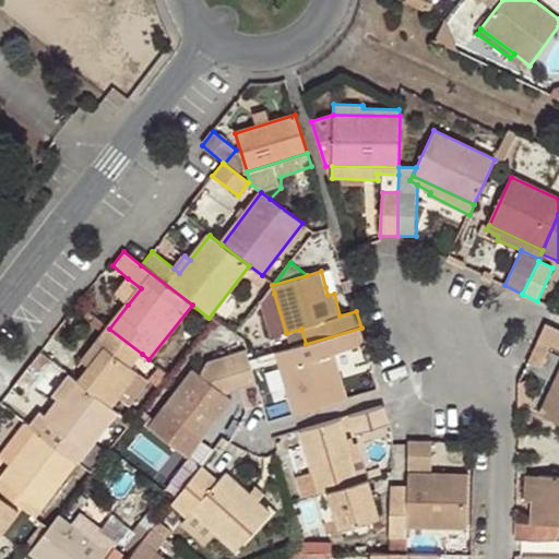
[(115,295),(128,305),(141,288),(128,278),(115,295)]
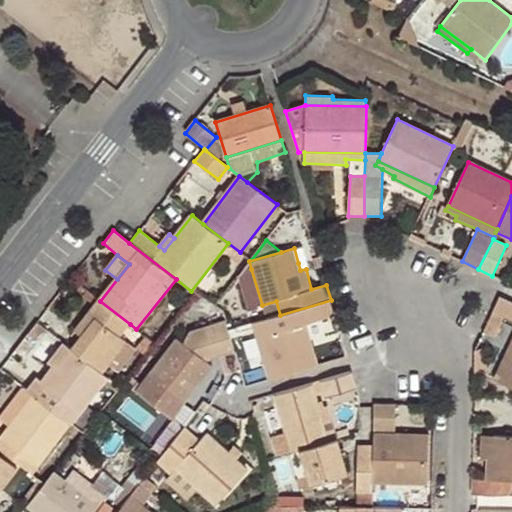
[(249,310),(262,305),(251,269),(244,271),(245,275),(239,277),(249,310)]
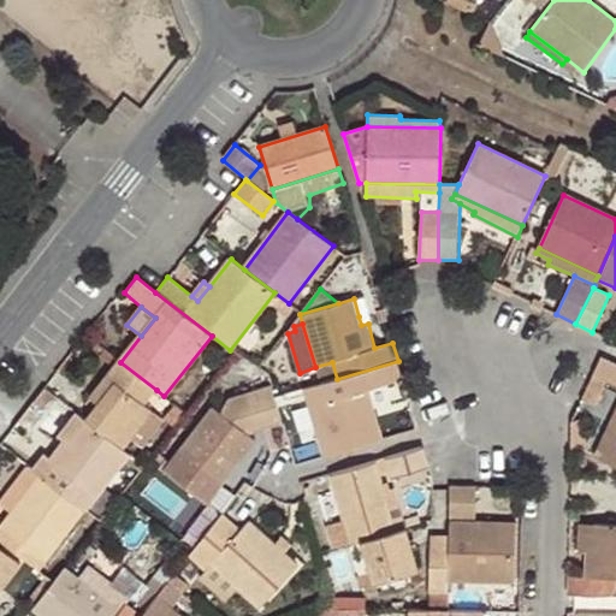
[(120,362),(104,349),(98,356),(113,369),(120,362)]
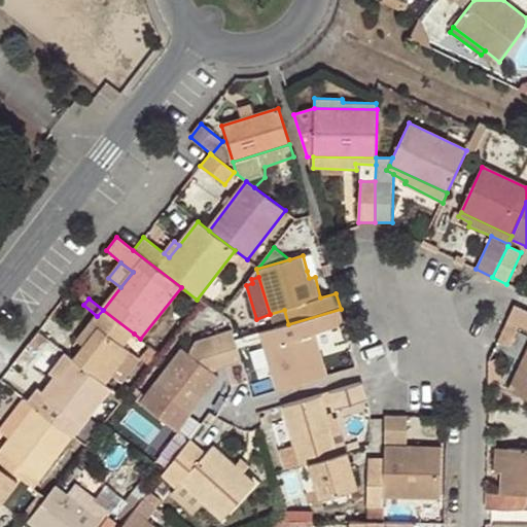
[(259,332),(277,390),(327,376),(321,355),(315,356),(309,335),(315,334),(345,324),(341,309),(288,324),(259,332)]
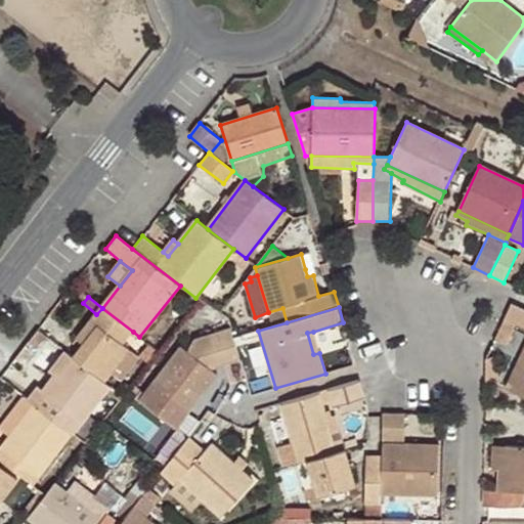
[(72,358),(104,383),(112,374),(130,348),(124,344),(133,332),(102,308),(96,314),(85,330),(90,334),(83,344),(72,358)]
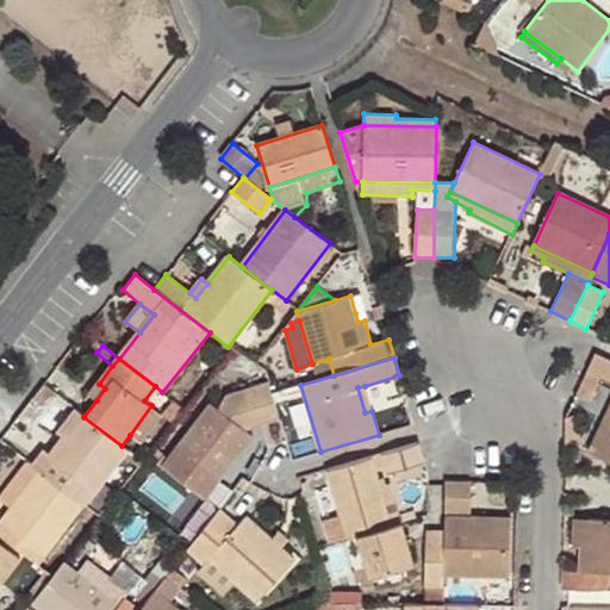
[(279,415),(269,383),(232,394),(221,410),(212,403),(178,448),(219,480),(254,435),(242,427),(279,415)]
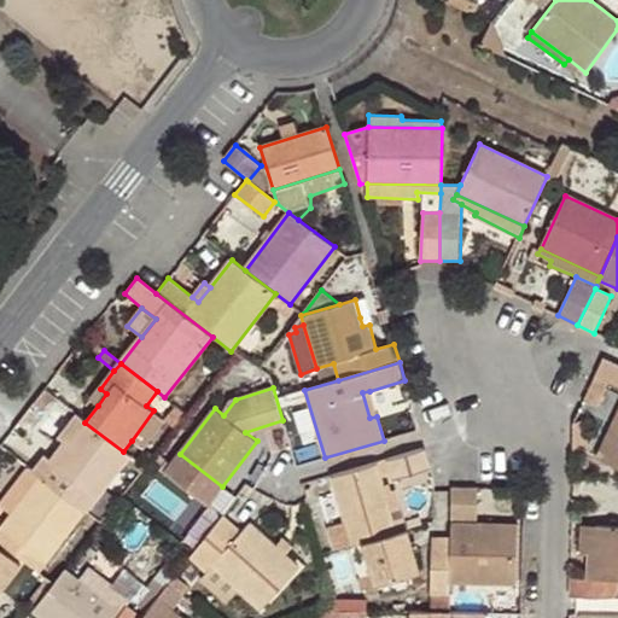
[(100,389),(91,401),(98,406),(106,394),(100,389)]
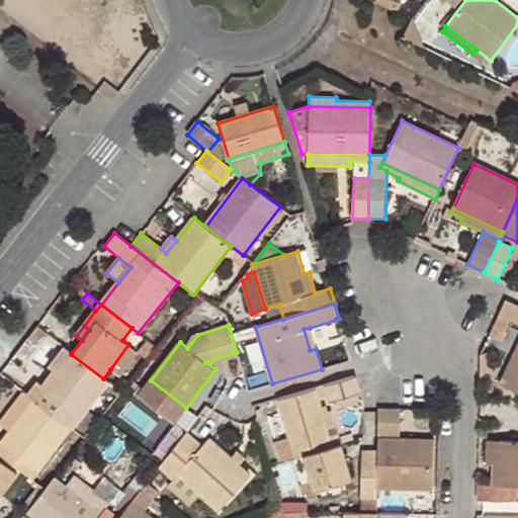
[(316,349),(310,328),(304,329),(310,350),(316,349)]
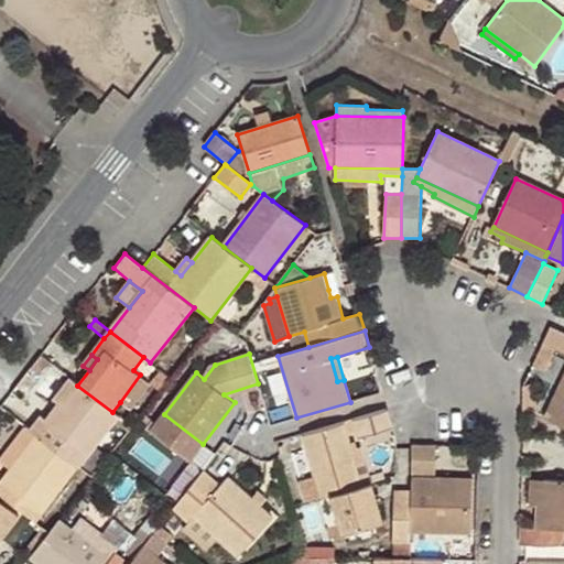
[(150,382),(140,375),(120,402),(130,410),(150,382)]
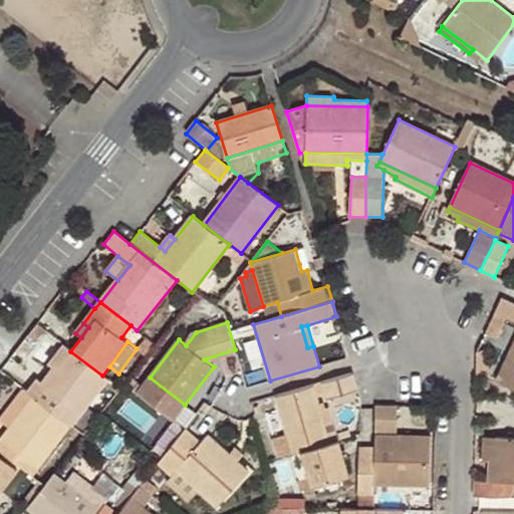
[(70,351),(64,344),(48,364),(53,367),(56,370),(70,351)]
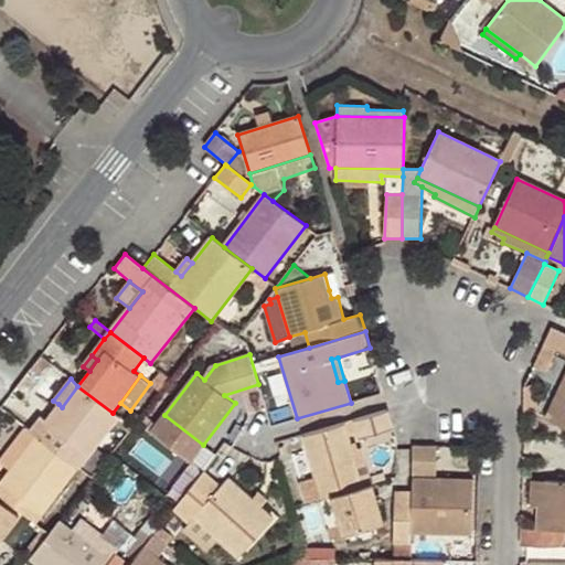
[(35,435),(81,469),(119,417),(113,413),(77,386),(62,407),(59,404),(46,419),(41,415),(30,430),(35,435)]
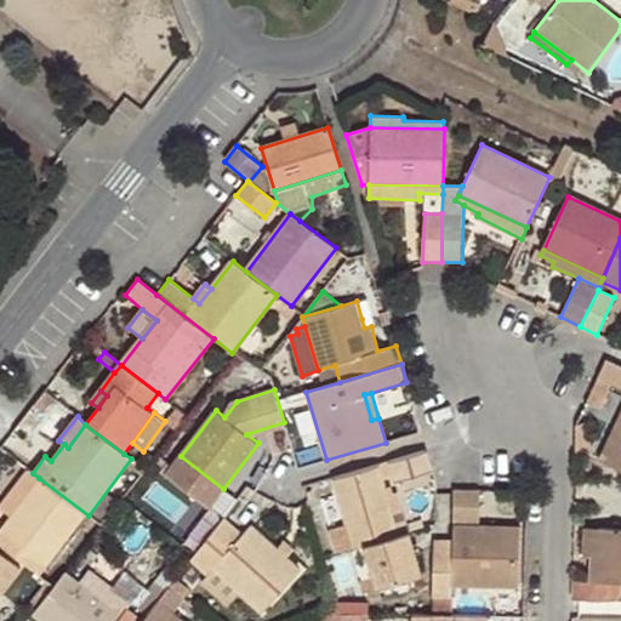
[(620,426),(620,428),(614,425),(597,460),(620,471),(620,426)]
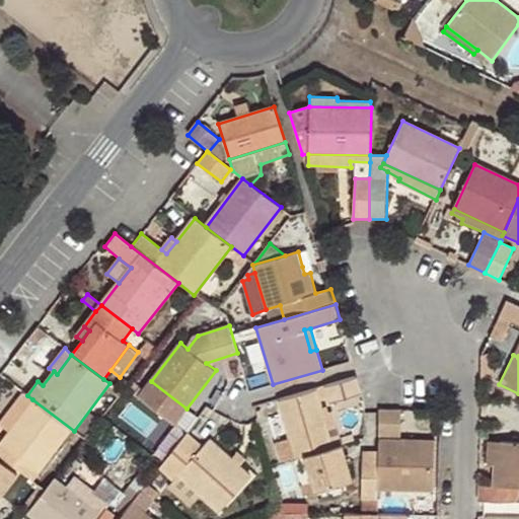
[(331,403),(360,393),(355,376),(325,385),(329,395),(331,403)]
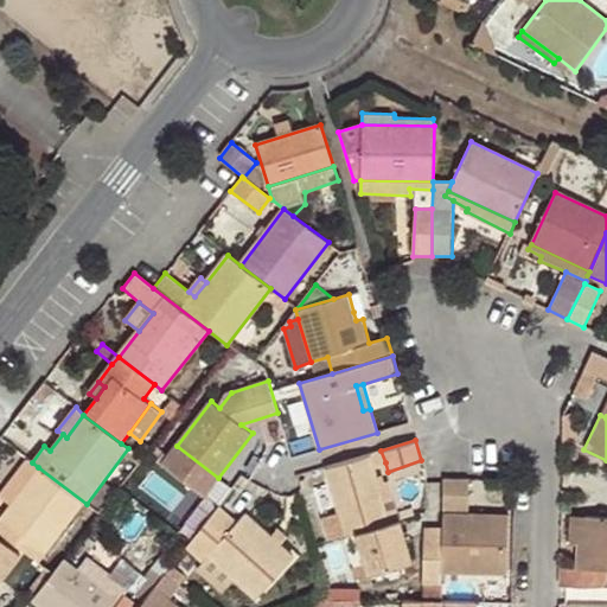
[(371,467),(385,462),(381,451),(368,455),(371,467)]
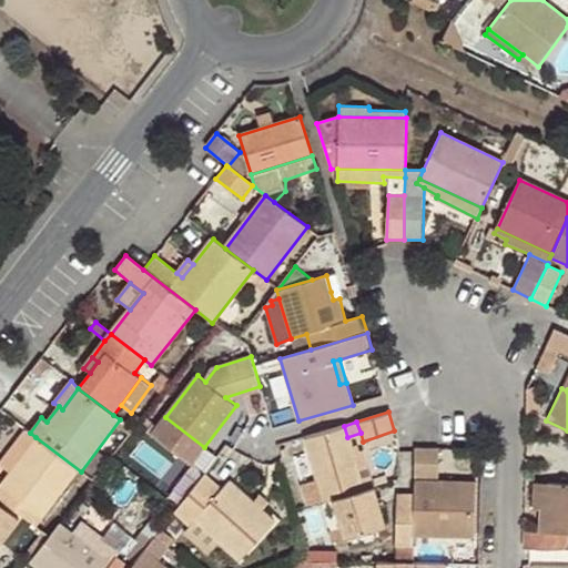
[(344,426),(305,437),(317,479),(301,484),(307,506),(332,498),(364,489),(351,446),(347,437),(344,426)]
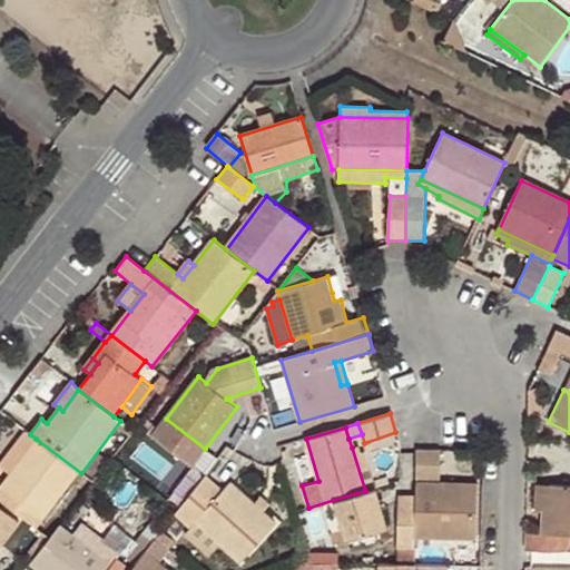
[(30,434),(25,431),(0,464),(0,465),(8,473),(36,439),(30,434)]
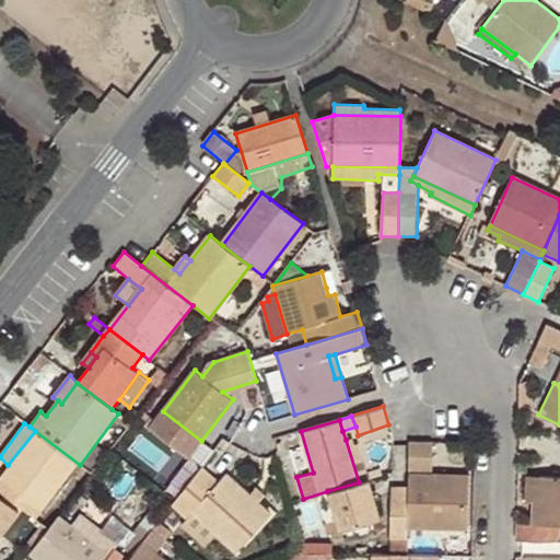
[(0,490),(36,520),(80,465),(35,431),(8,465),(0,474),(0,490)]
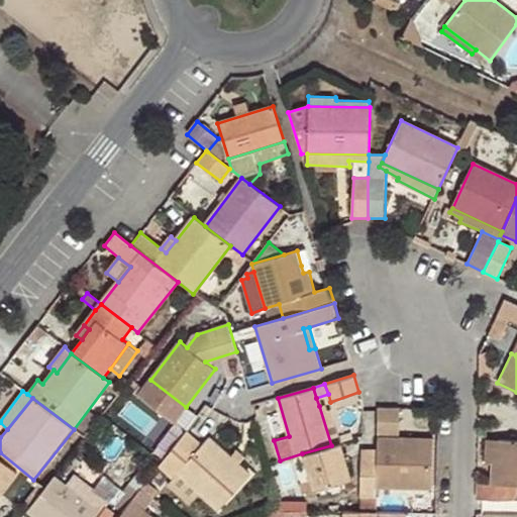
[(331,445),(340,443),(331,412),(328,411),(326,404),(319,406),(331,445)]
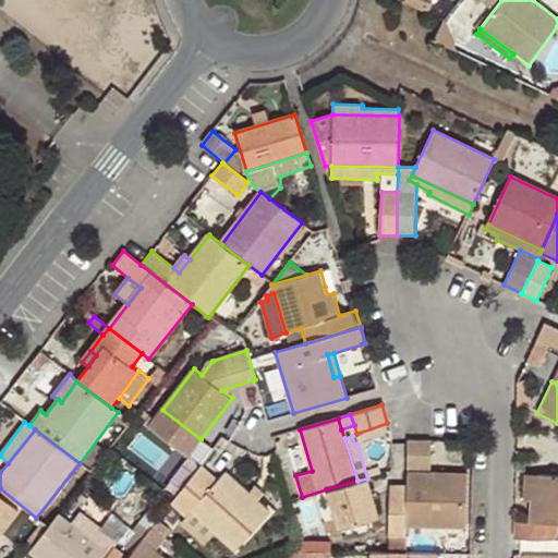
[(432,439),(408,438),(408,469),(432,469),(432,439)]
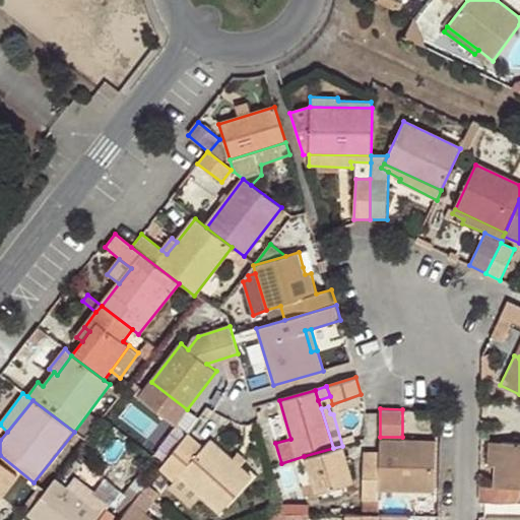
[(203,449),(188,436),(158,469),(174,483),(178,478),(219,514),(251,478),(239,468),(231,460),(209,442),(203,449)]
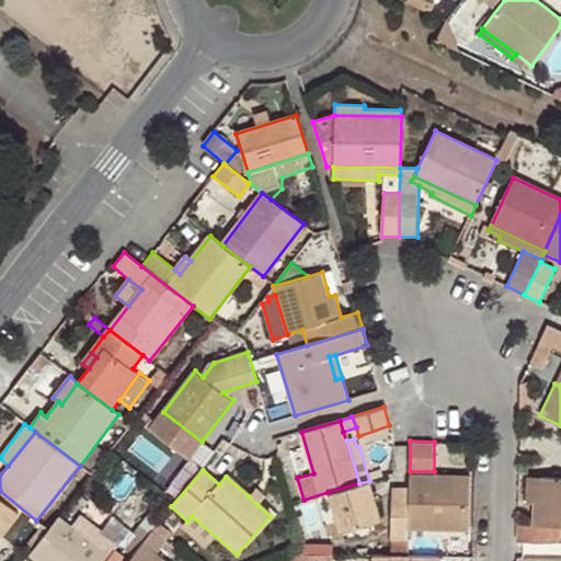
[(409,489),(408,530),(469,531),(470,483),(443,482),(443,476),(409,476),(409,489)]
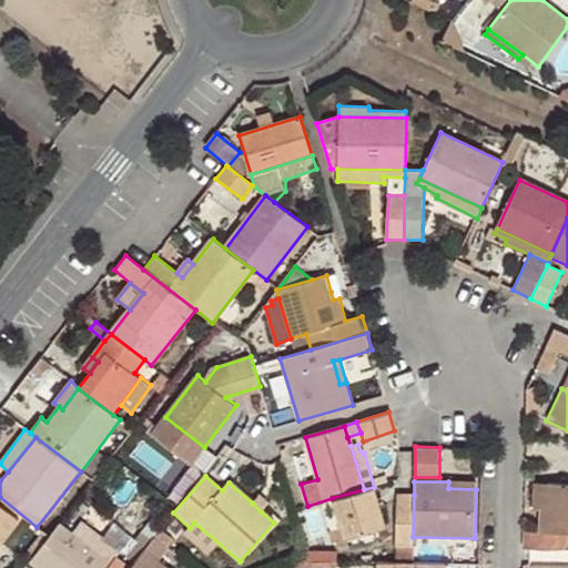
[(534,508),(541,508),(549,508),(549,484),(536,482),(534,508)]
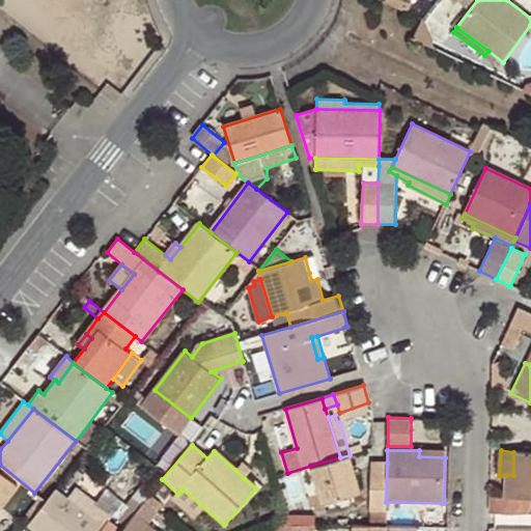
[(488,496),(488,515),(530,515),(530,501),(530,500),(530,452),(513,452),(513,475),(506,475),(506,496),(488,496)]
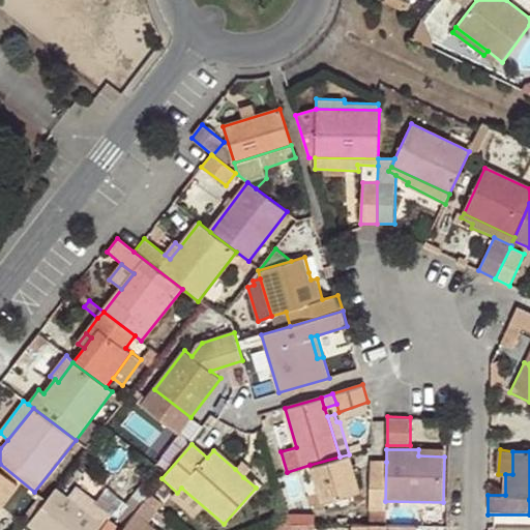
[(359,491),(349,454),(340,457),(310,465),(321,502),(359,491)]
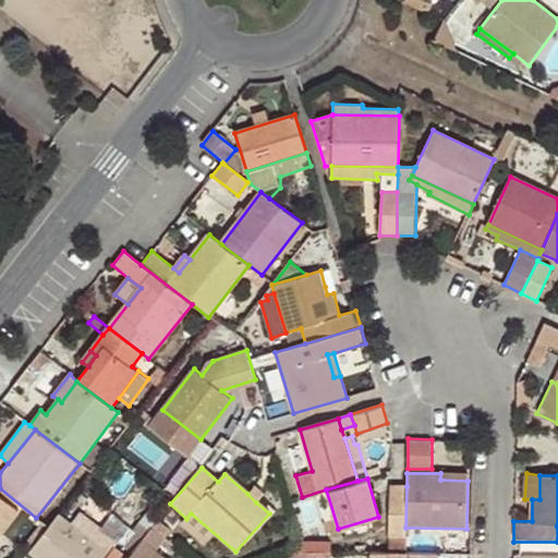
[(247,494),(256,502),(265,494),(256,485),(247,494)]
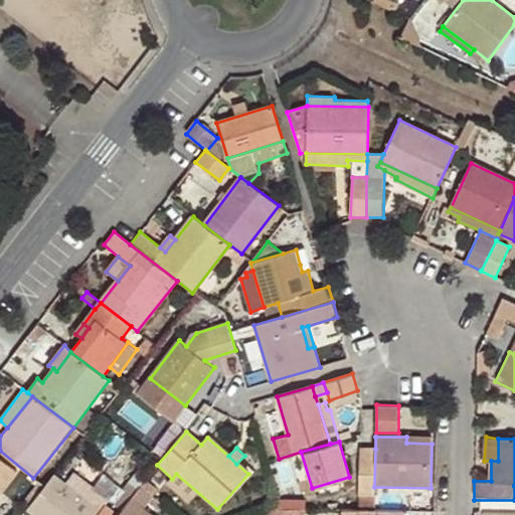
[(358,495),(375,496),(374,487),(375,449),(360,449),(358,495)]
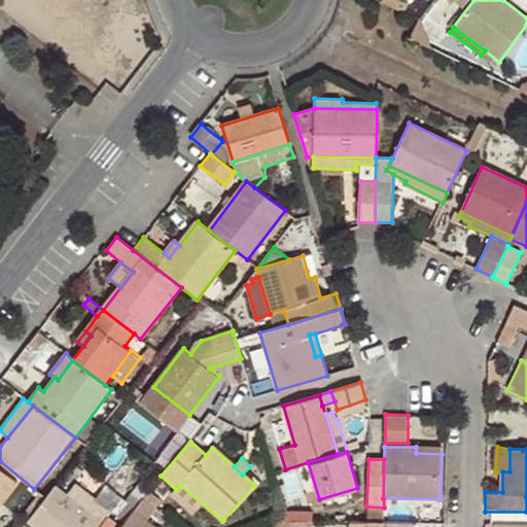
[(0,502),(16,481),(0,467),(0,502)]
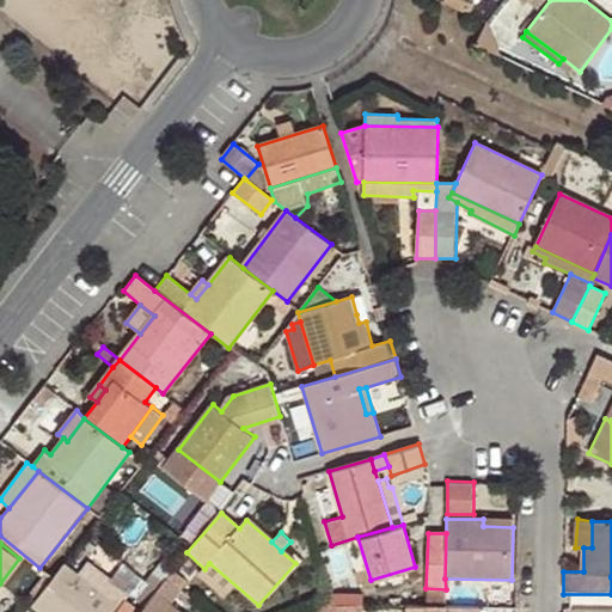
[(120,607),(65,564),(53,579),(34,604),(43,611),(140,611),(141,611),(126,599),(120,607)]
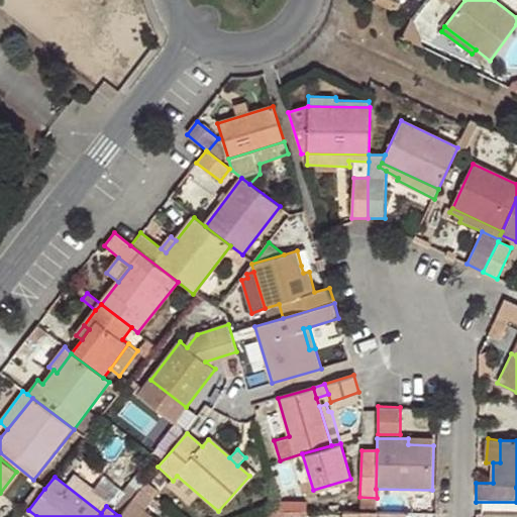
[(151,498),(152,499),(158,493),(145,483),(141,490),(151,498)]
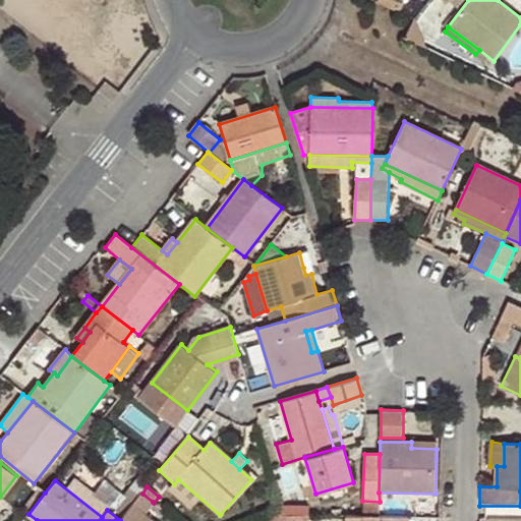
[(23,511),(29,514),(45,493),(40,488),(23,511)]
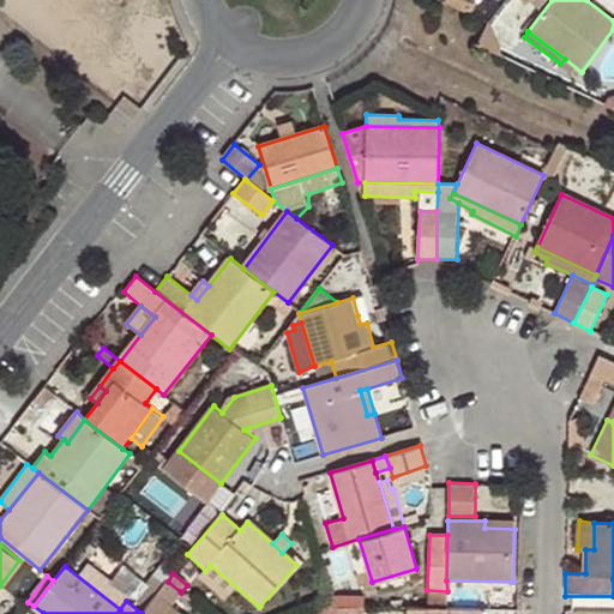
[(161,590),(166,583),(158,578),(148,590),(156,594),(161,590)]
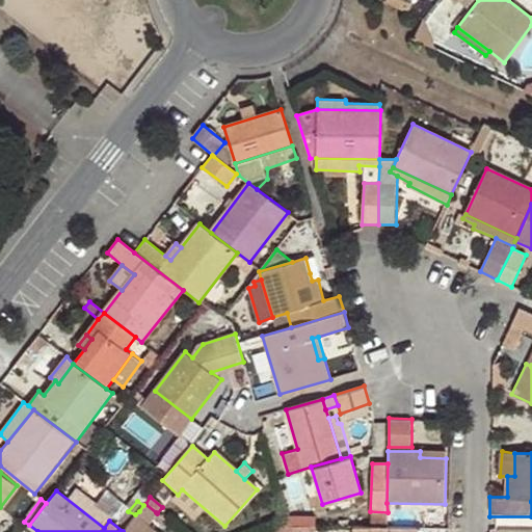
[(156,512),(145,504),(143,505),(139,511),(152,519),(156,512)]
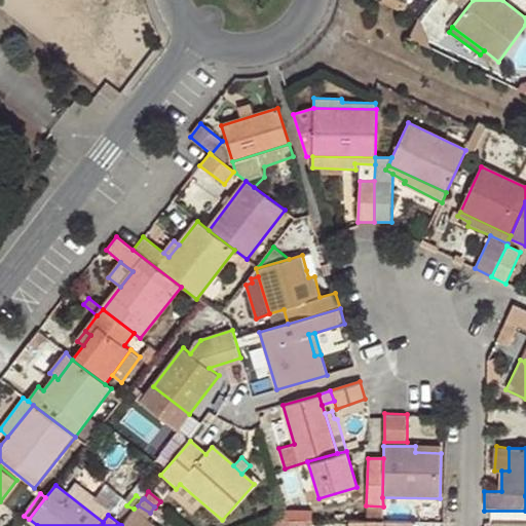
[(121,525),(120,525),(155,525),(134,509),(121,525)]
